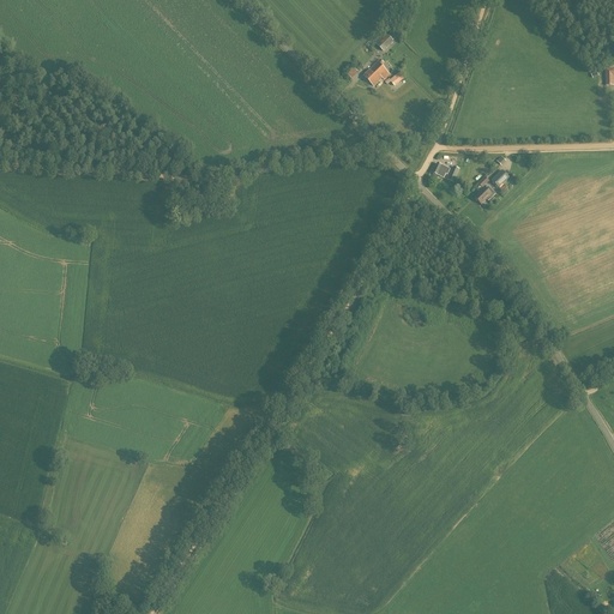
[(392,26),(389,30),(390,31),(386,35),(384,34),(374,43),(383,52),(397,37),(393,34),(396,30),(392,26)]
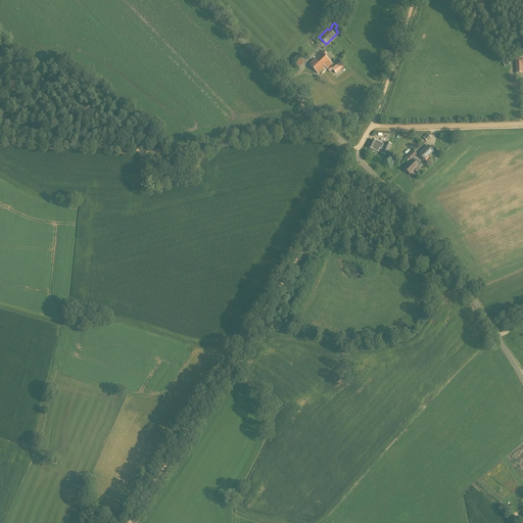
[(327,68),(332,63),(325,56),(327,54),(324,51),(310,65),(318,74),(325,66),(327,68)]
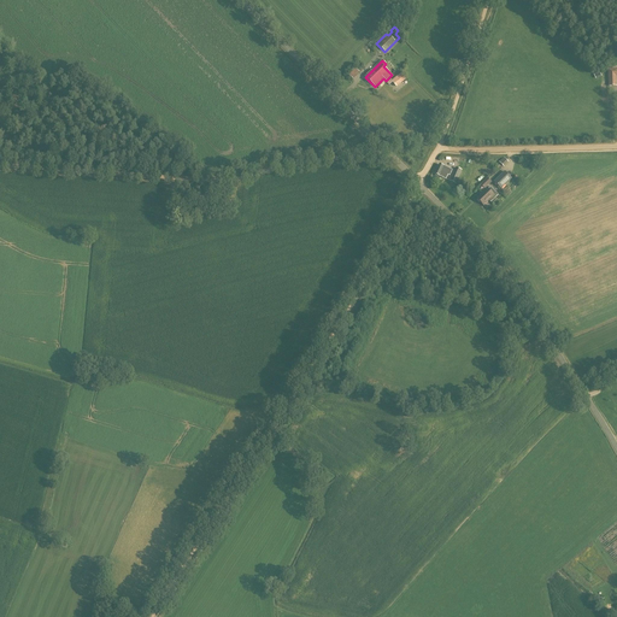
[(348,75),(353,80),(359,72),(356,69),(348,75)]
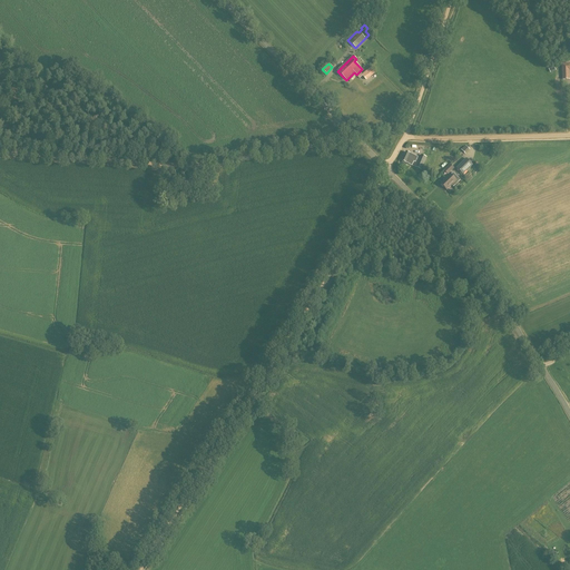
[(361,74),(357,77),(360,79),(363,76),(366,80),(374,75),(370,69),(362,76),(361,74)]
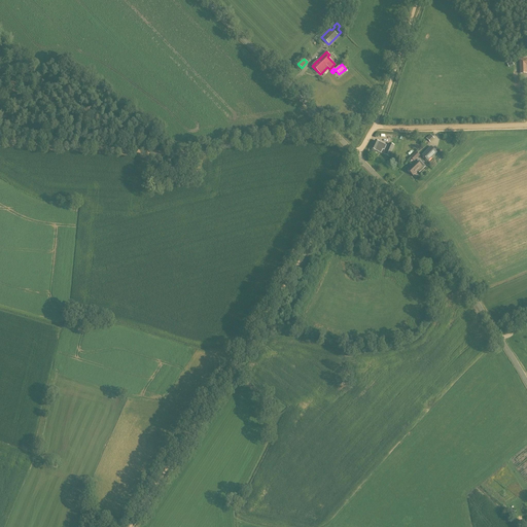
[(378,152),(381,153),(383,149),(384,150),(386,146),(381,144),(376,141),(372,149),(378,152)]
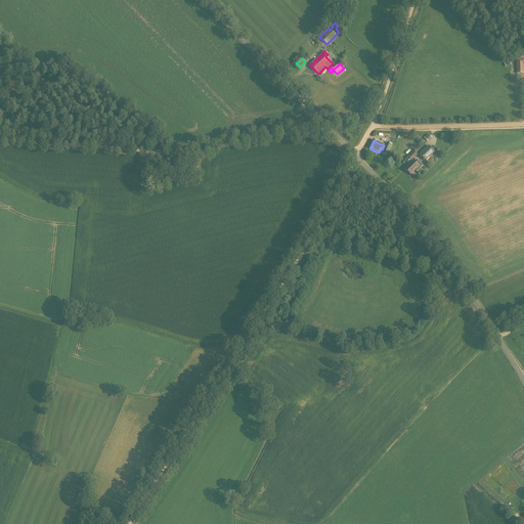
[(387,142),(382,154),(387,157),(392,145),(387,142)]
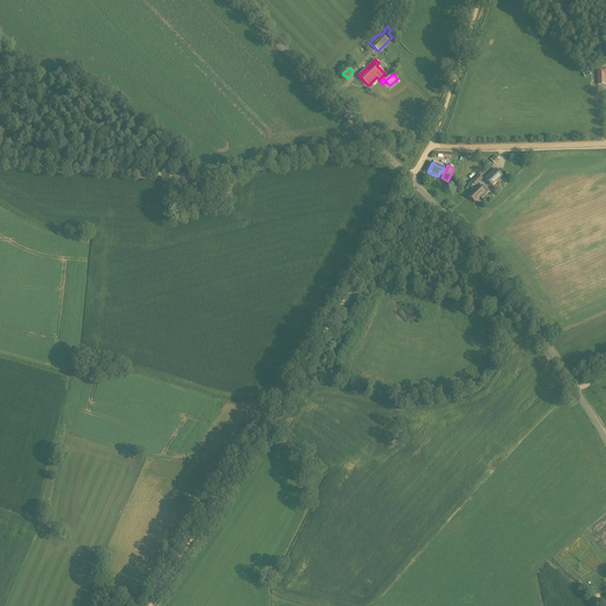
[(485,179),(492,186),(502,175),(496,169),(485,179)]
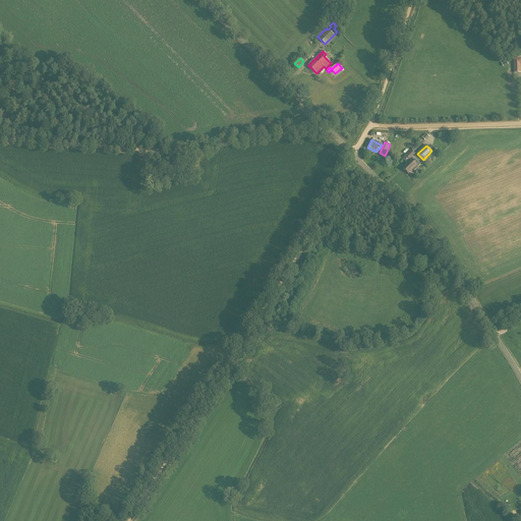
[(405,156),(409,160),(415,154),(412,151),(405,156)]
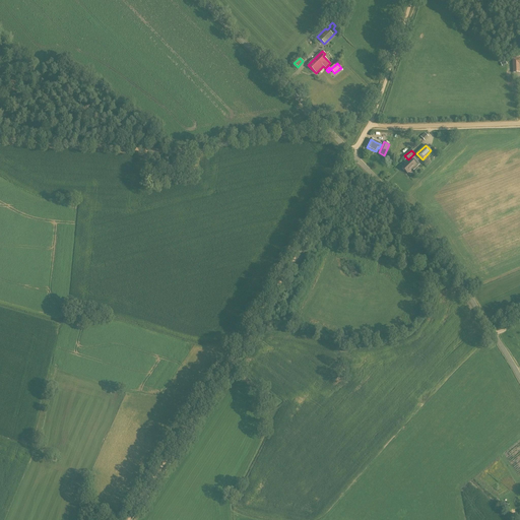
[(411,159),(402,168),(407,173),(408,172),(409,172),(411,170),(413,172),(419,165),(417,163),(413,158),(411,160),(411,159)]
